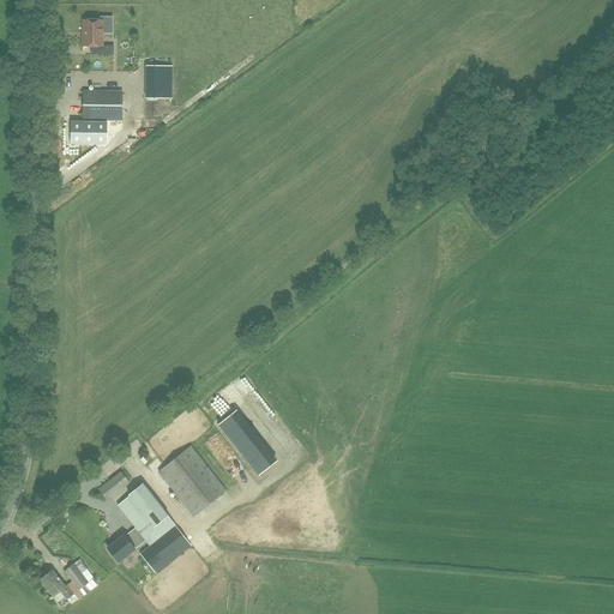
[(82,46),(82,47),(96,47),(96,55),(113,55),(113,46),(101,46),(101,20),(83,20),(83,46),(82,46)]
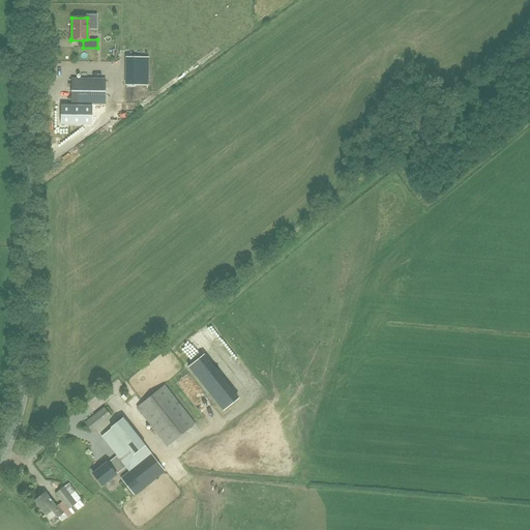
[(148,86),(148,57),(127,57),(127,86),(148,86)]
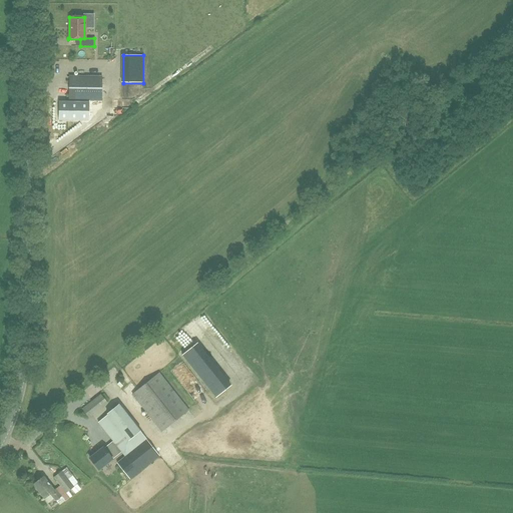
[(69,100),(101,100),(101,76),(69,76),(69,100)]
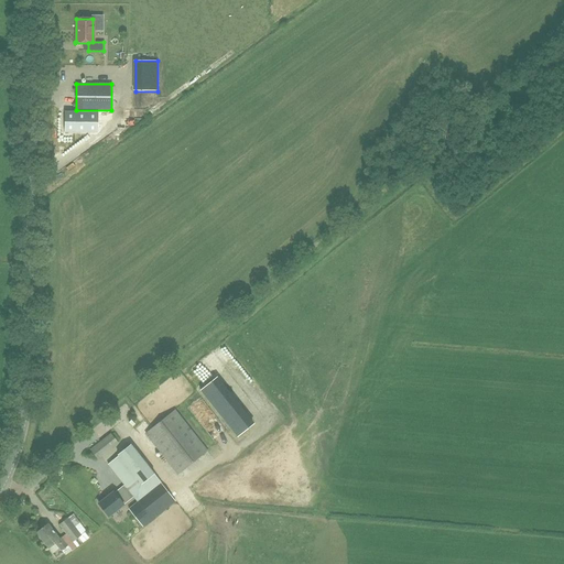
[(64,132),(97,132),(98,112),(65,112),(64,132)]
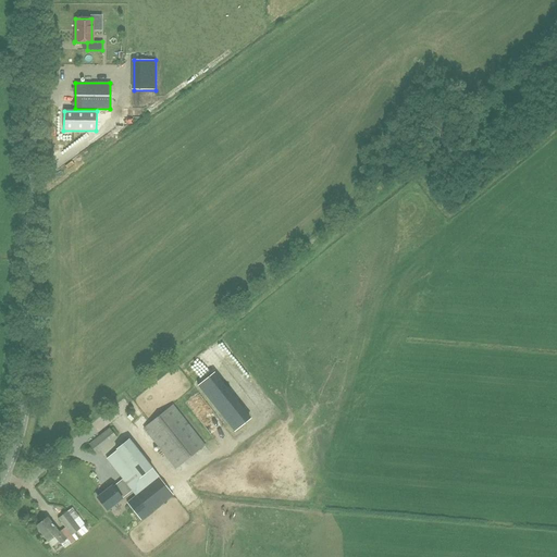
[(217,381),(222,376),(213,367),(208,371),(217,381)]
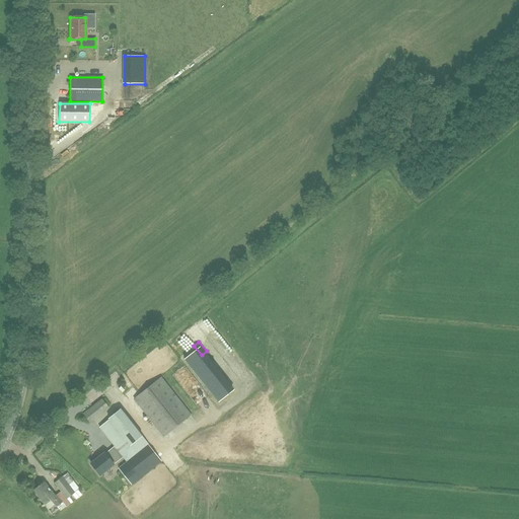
[(183,355),(215,396),(226,388),(195,347),(183,355)]
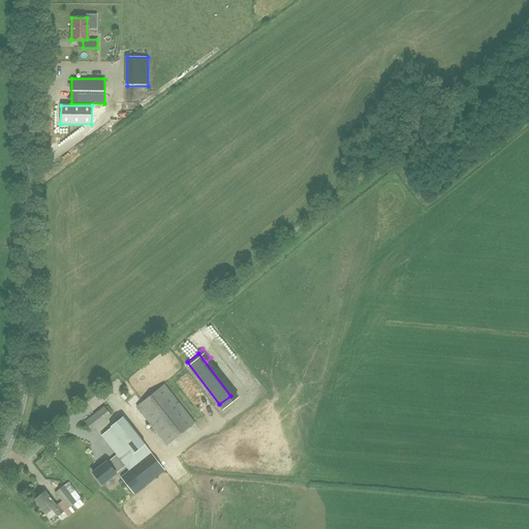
[(194,423),(163,384),(136,406),(166,444),(194,423)]
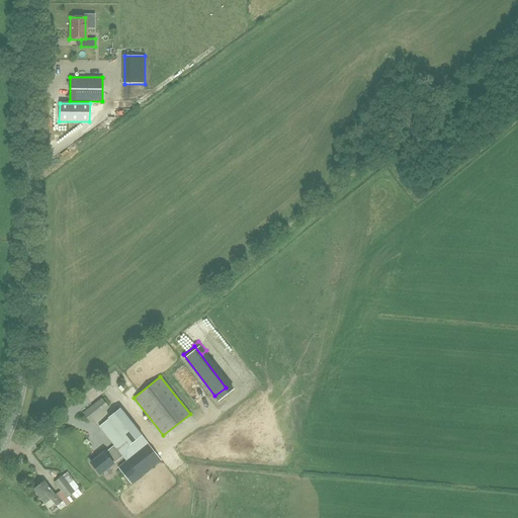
[(89,421),(108,406),(102,398),(83,413),(89,421)]
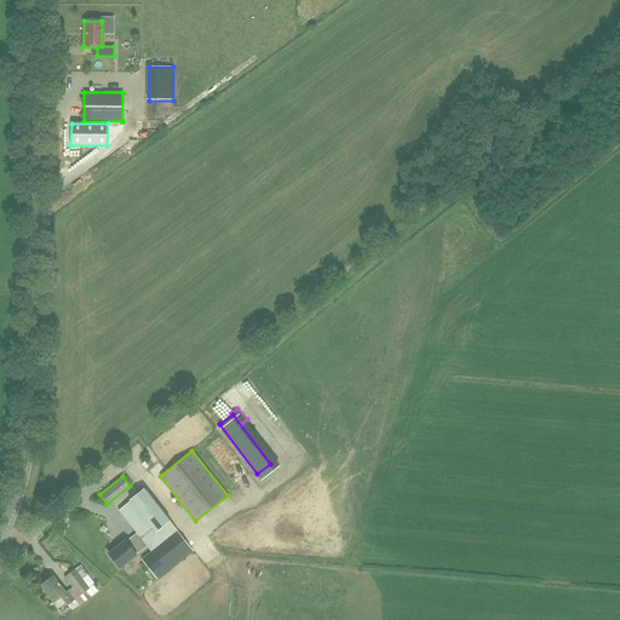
[(156,580),(191,552),(144,489),(130,500),(130,501),(119,510),(137,534),(126,543),(125,540),(108,554),(119,568),(147,546),(151,552),(141,560),(156,580)]
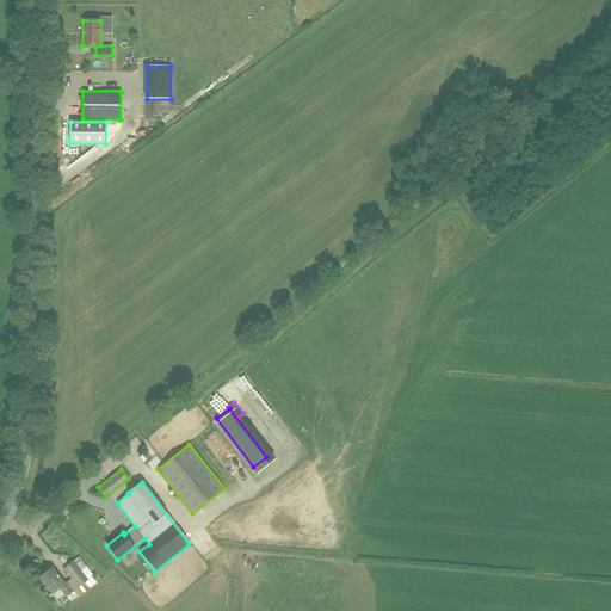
[(133,550),(124,559),(131,566),(140,557),(133,550)]
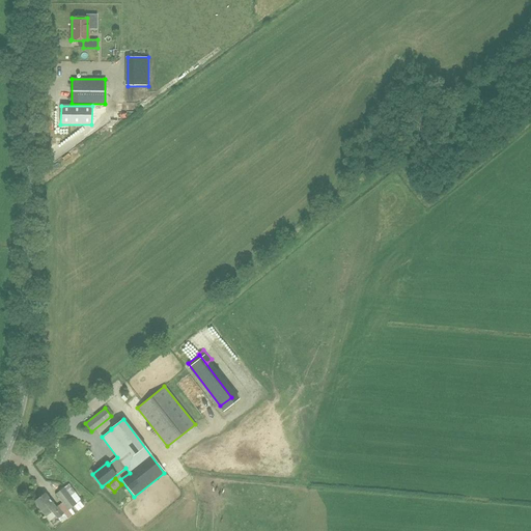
[(61,523),(81,509),(84,506),(80,501),(85,497),(78,486),(74,490),(70,483),(56,494),(62,502),(56,507),(46,493),(34,501),(46,515),(52,511),(57,519),(58,518),(61,523)]
